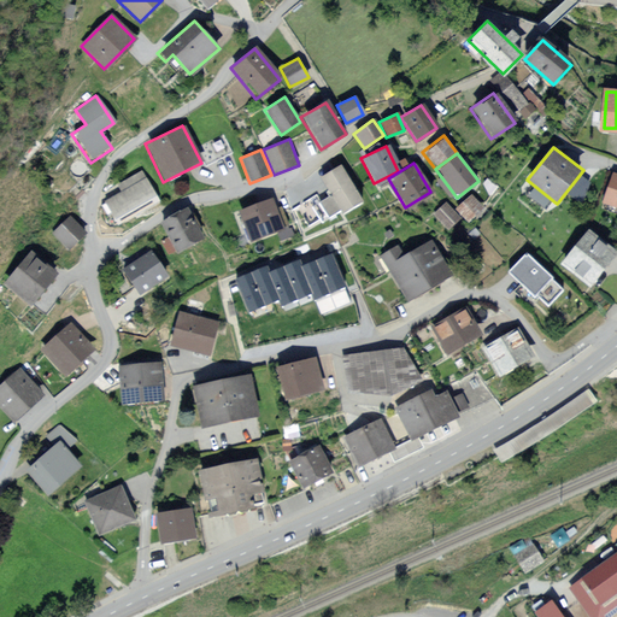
[(359,201),(339,164),(317,176),(328,195),(321,199),(317,193),(297,205),(310,229),(359,201)]
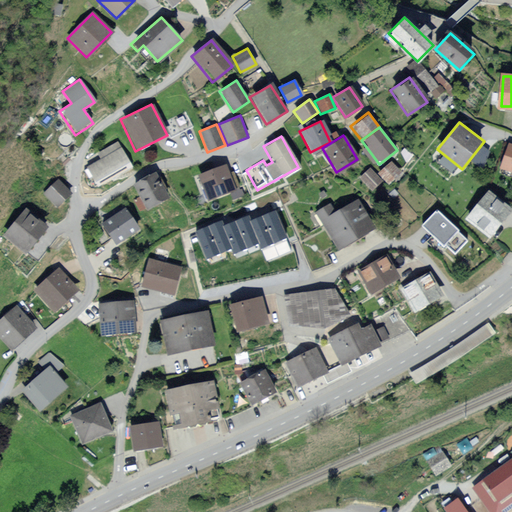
[(511,143),(502,166),(511,169),(511,143)]
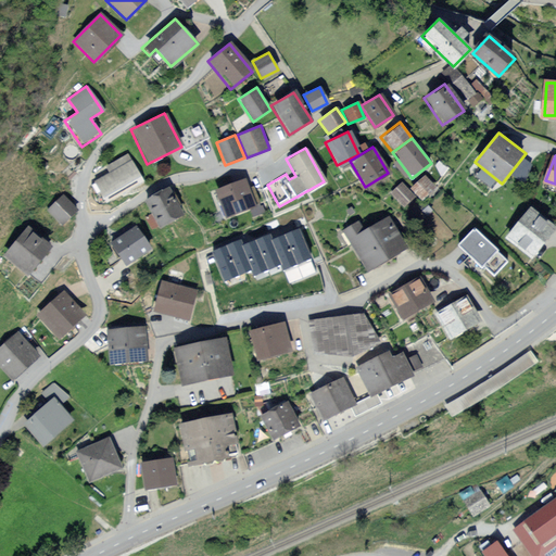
[(131,160),(95,180),(106,203),(144,182),(131,160)]
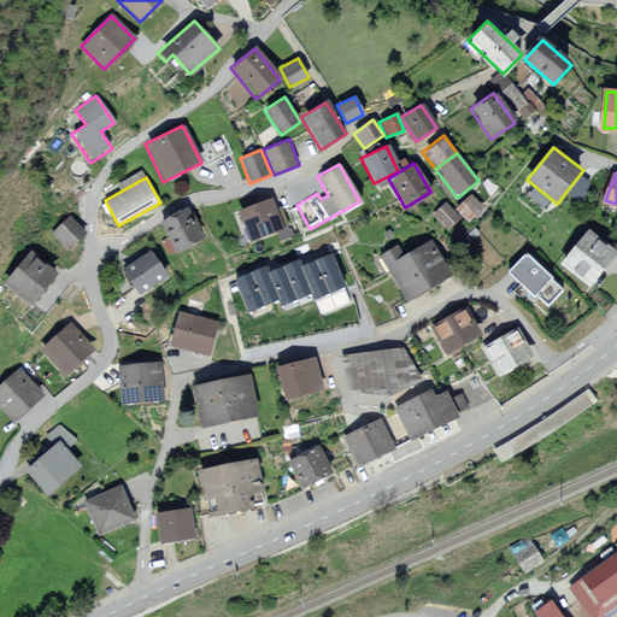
[(483,210),(470,194),(454,207),(468,223),(483,210)]
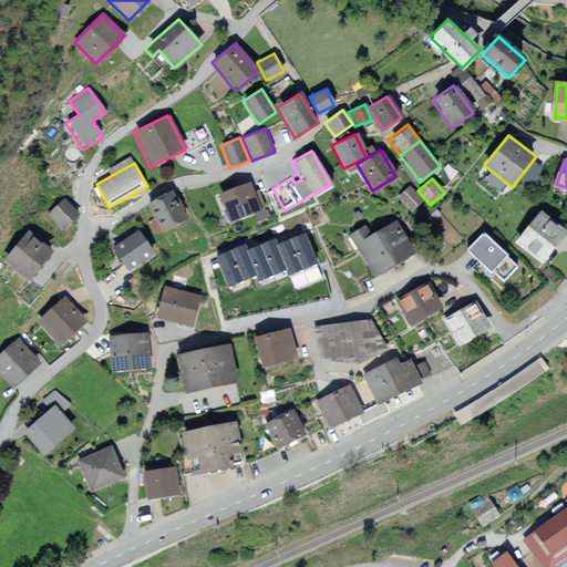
[(260,212),(249,182),(217,194),(228,224),(260,212)]
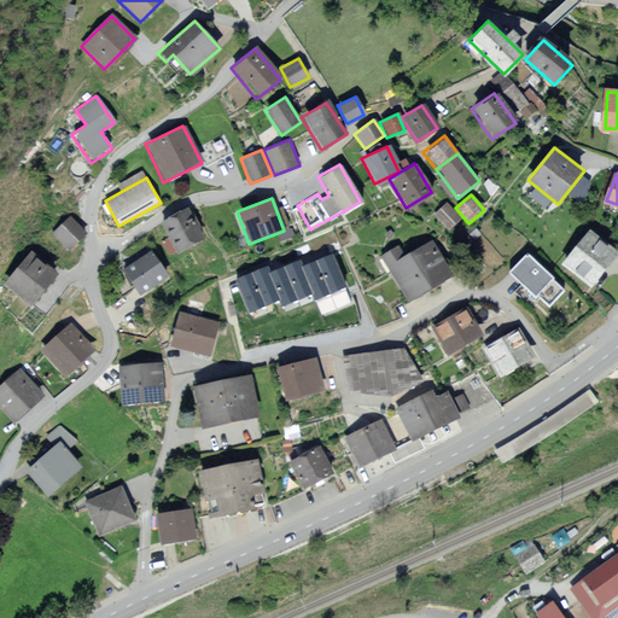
[(459,219),(445,203),(432,214),(445,231),(459,219)]
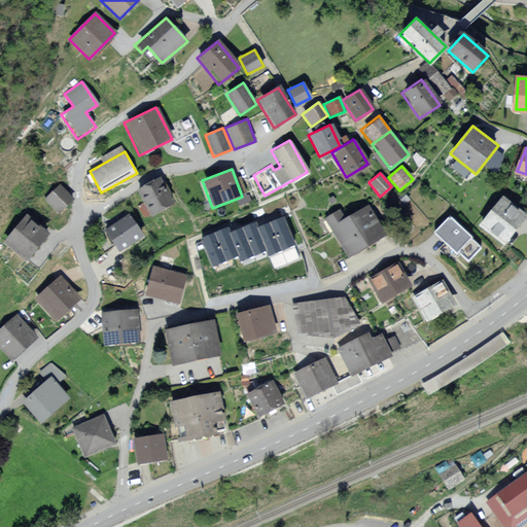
[(160,178),(136,191),(148,216),(173,204),(160,178)]
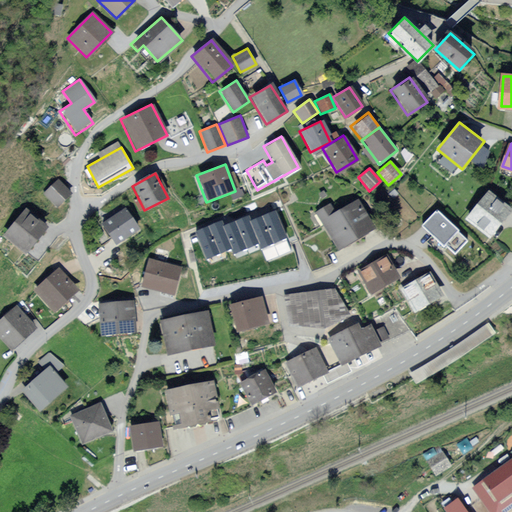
[(55,207),(71,193),(57,179),(42,192),(55,207)]
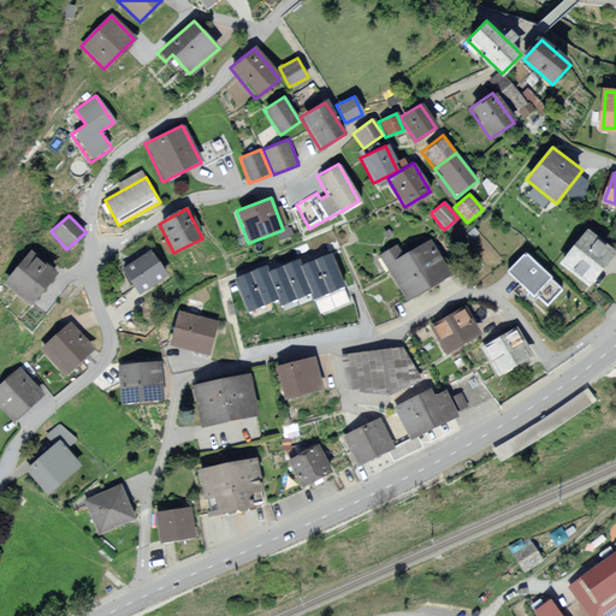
[(612,254),(584,231),(557,264),(586,286),(612,254)]
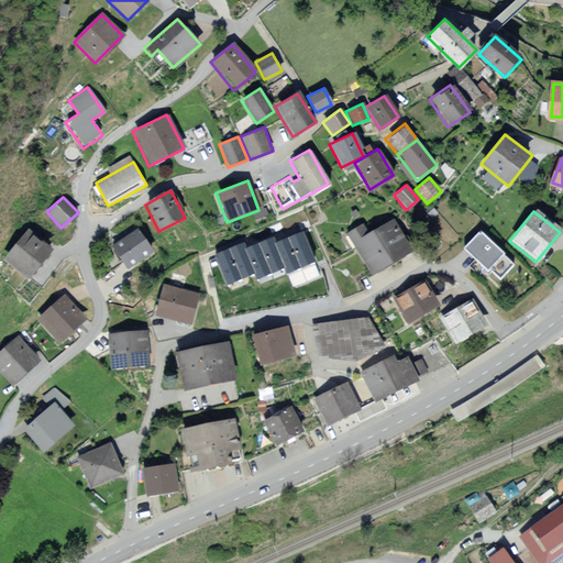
[(362,222),(344,232),(370,275),(414,250),(394,217),(367,232),(362,222)]
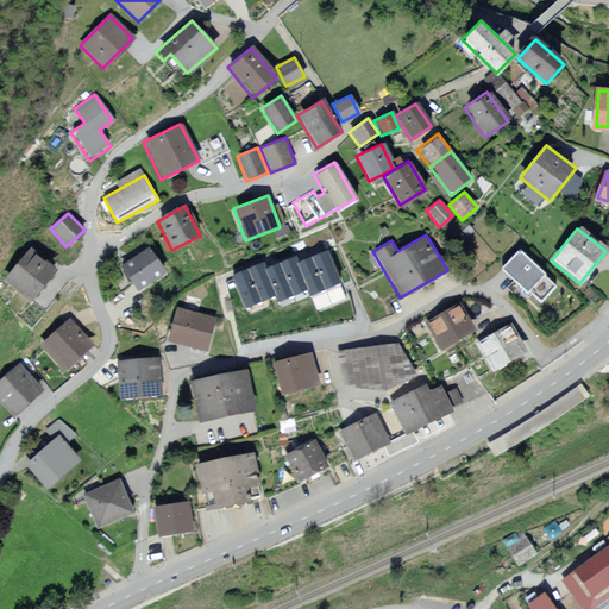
[(165,272),(148,245),(119,263),(137,290),(165,272)]
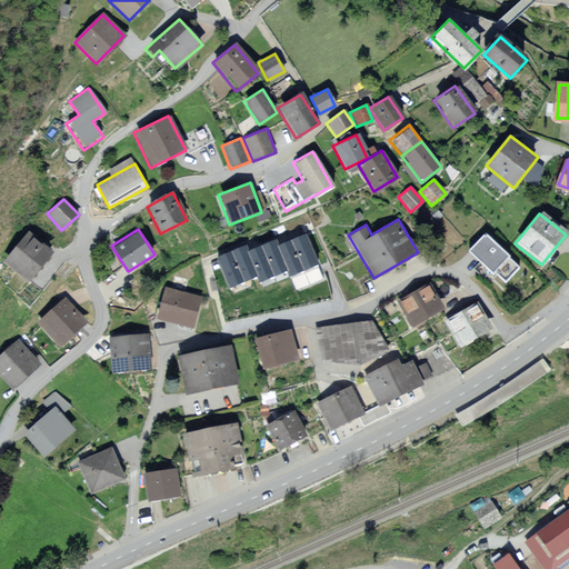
[(307,230),(278,241),(289,271),(290,276),(319,265),(307,230)]
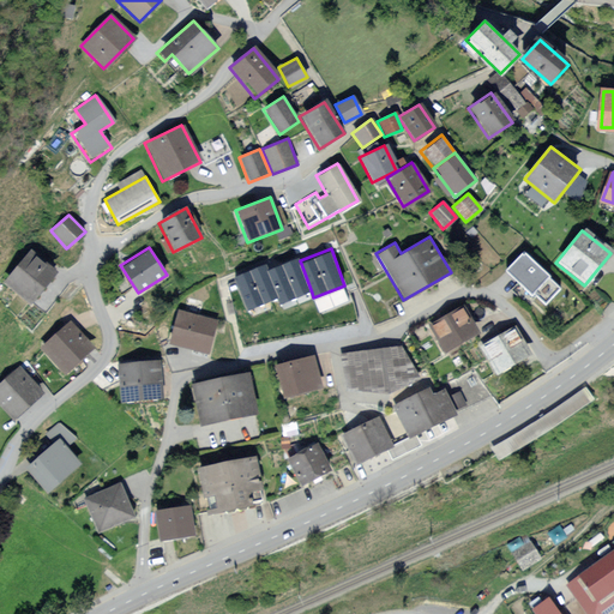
[(54,274),(26,251),(0,283),(0,284),(26,306),(54,274)]
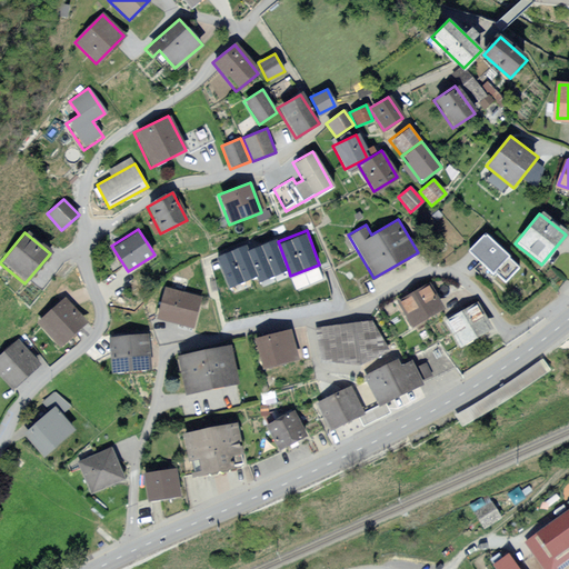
[(518,268),(482,236),(468,251),(503,285),(518,268)]
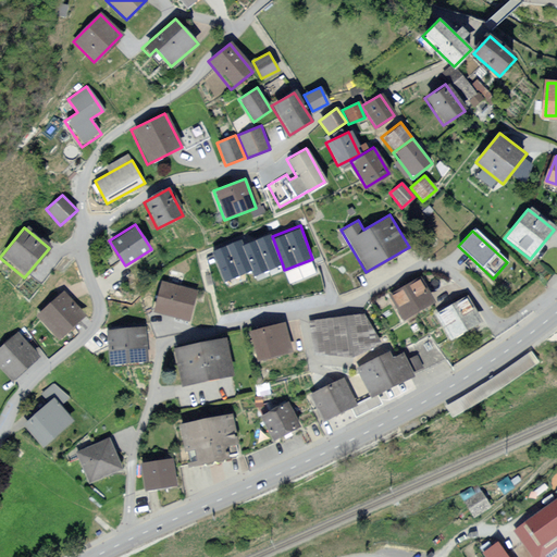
[(254,277),(283,265),(270,234),(240,246),(249,271),(254,277)]
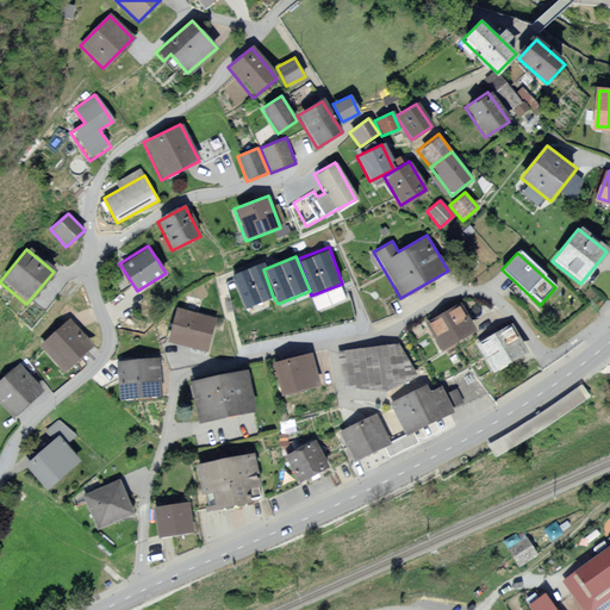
[(273,297),(263,269),(261,263),(229,275),(241,309),(273,297)]
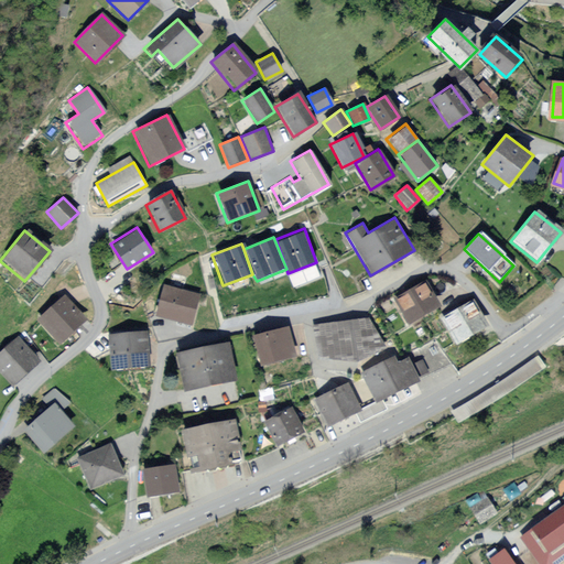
[(422,281),(392,300),(408,324),(437,305),(422,281)]
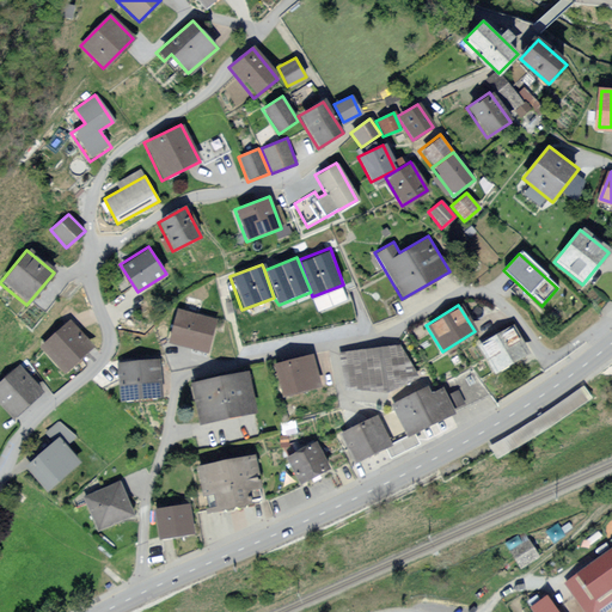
[(216,320),(177,307),(165,342),(206,355),(216,320)]
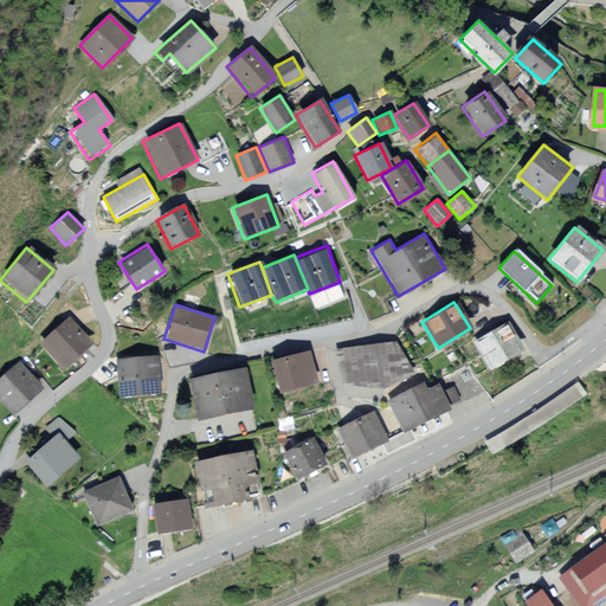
[(95,342),(69,315),(38,345),(64,371),(95,342)]
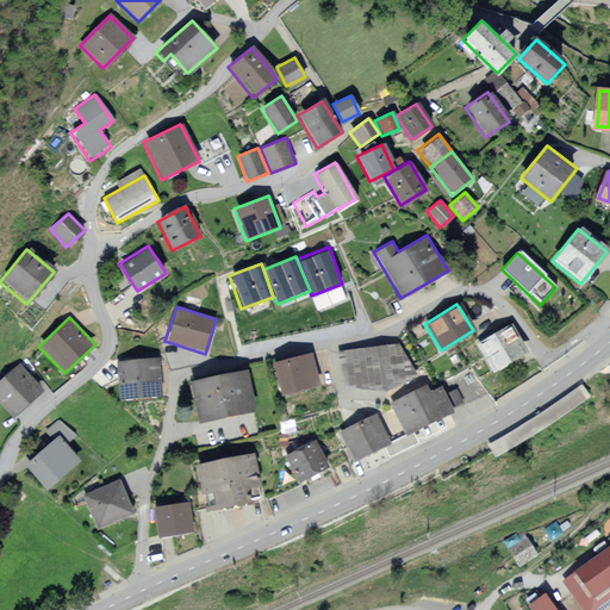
[(508,327),(474,343),(490,373),(523,355),(508,327)]
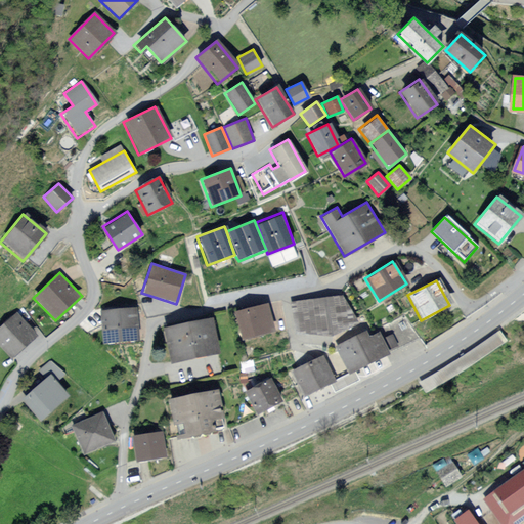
[(345,296),(291,303),(291,330),(329,337),(346,326),(345,296)]
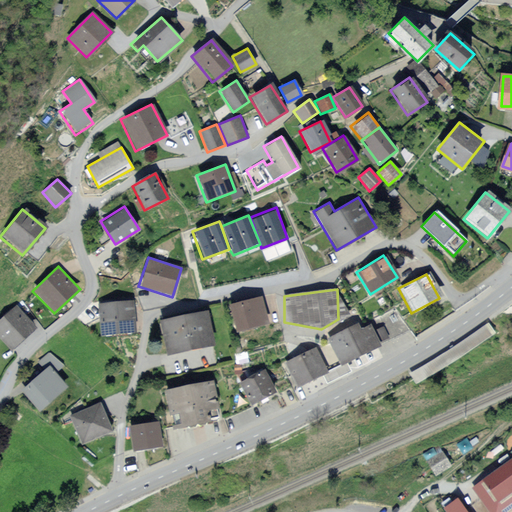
[(260,297),(227,304),(233,331),(266,324),(260,297)]
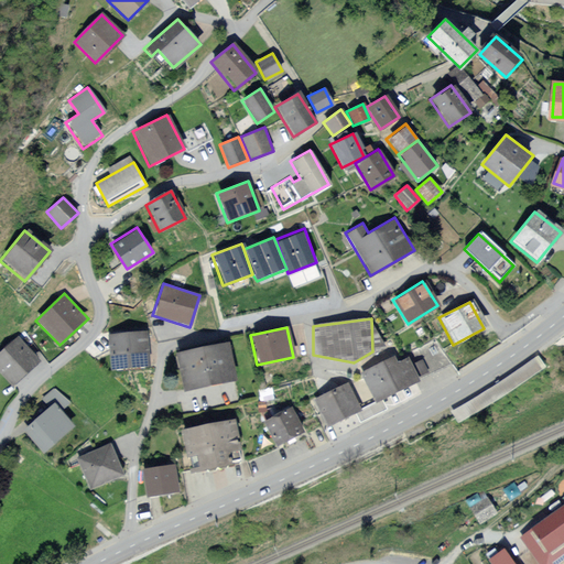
[(148,332),(107,334),(109,369),(150,367),(148,332)]
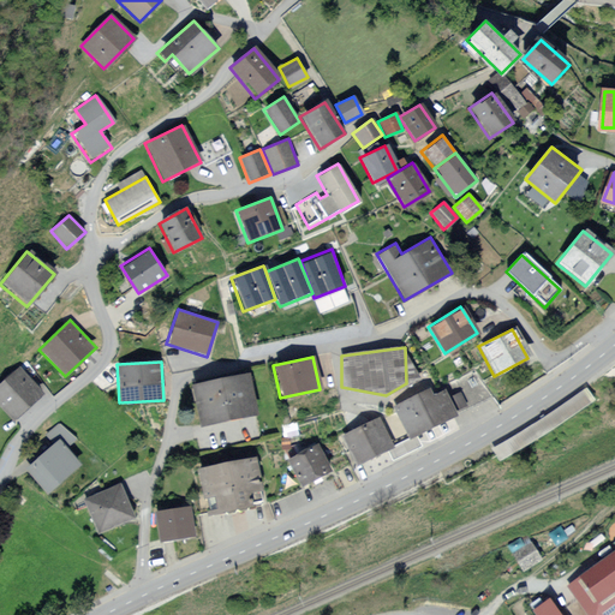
[(42,396),(18,368),(0,383),(0,411),(10,423),(42,396)]
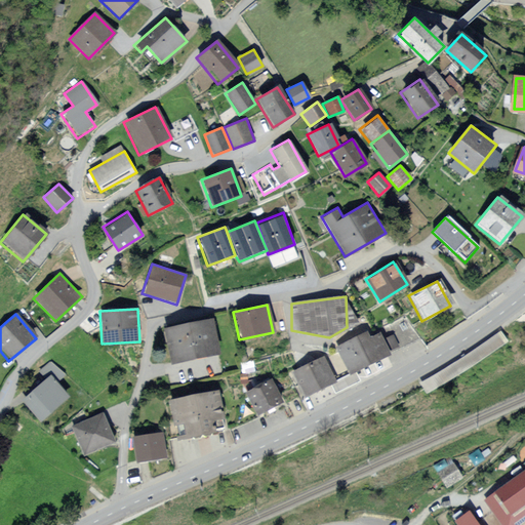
[(212,317),(160,328),(168,364),(219,354),(212,317)]
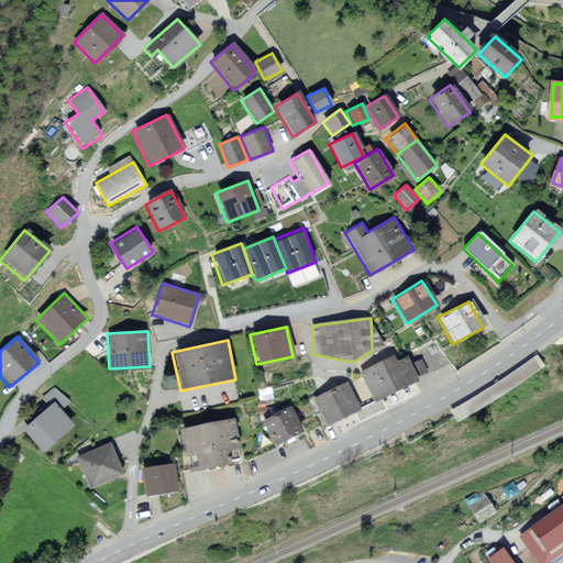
[(545,367),(536,352),(488,384),(449,408),(457,422),(493,403),(545,367)]
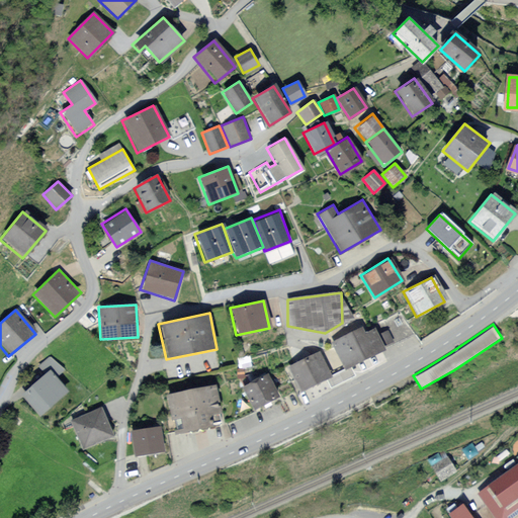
[(370,325),(328,343),(342,370),(350,367),(381,353),(370,325)]
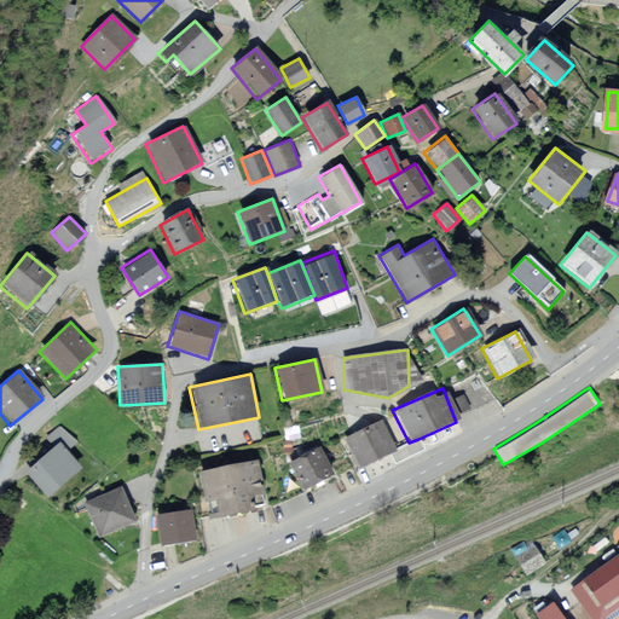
[(356,468),(387,453),(392,450),(380,423),(342,443),(356,468)]
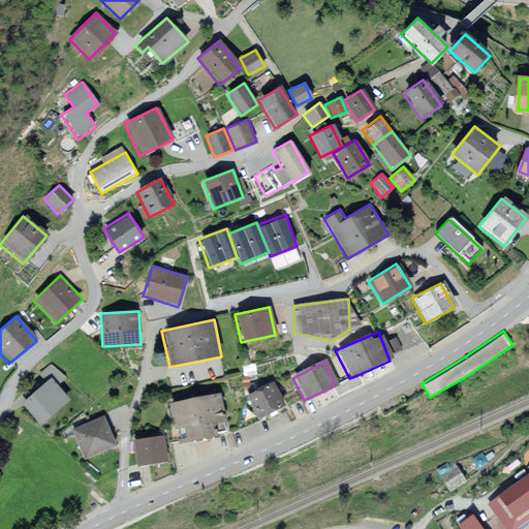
[(361,385),(358,375),(349,378),(335,384),(331,387),(335,397),(361,385)]
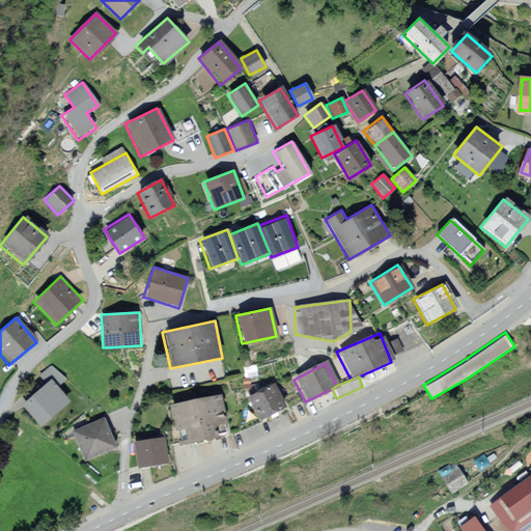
[(68,402),(50,381),(21,406),(39,427),(68,402)]
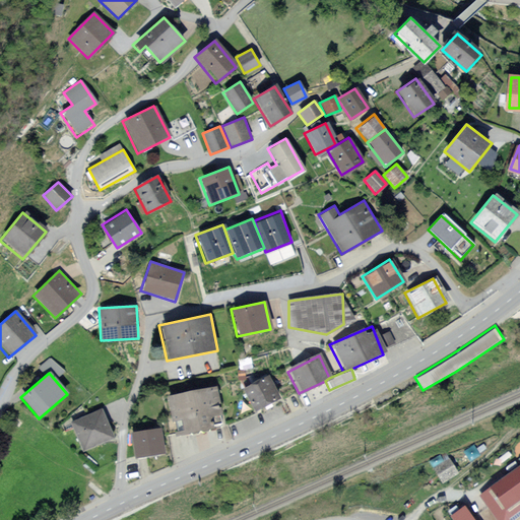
[(278,400),(267,377),(242,389),(252,412),(278,400)]
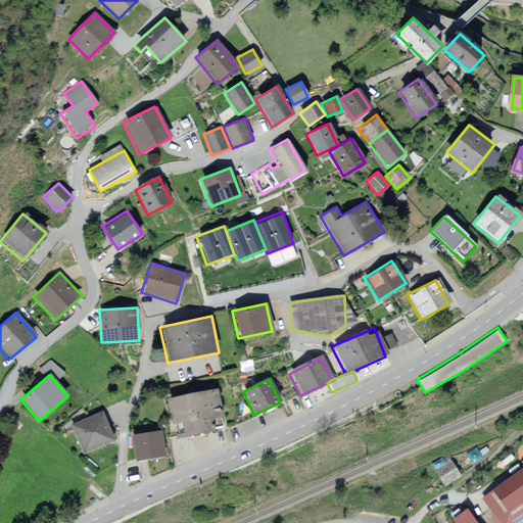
[(215,390),(165,397),(172,437),(221,430),(215,390)]
